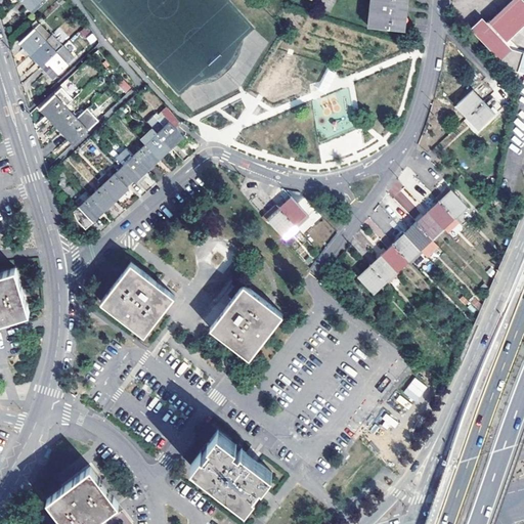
[(20,0),(32,12),(44,0),(20,0)]
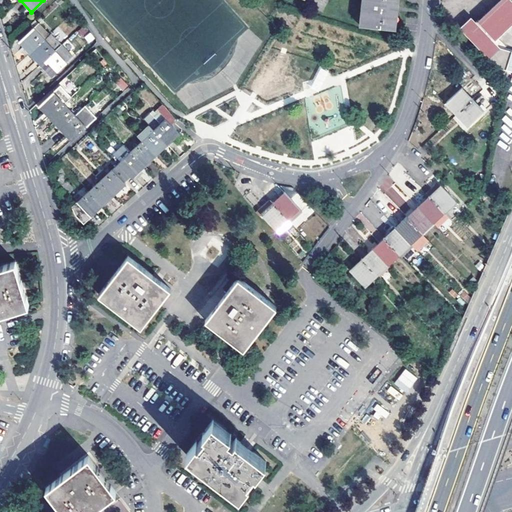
[(362,0),(360,26),(392,29),(394,9),(394,0),(362,0)]
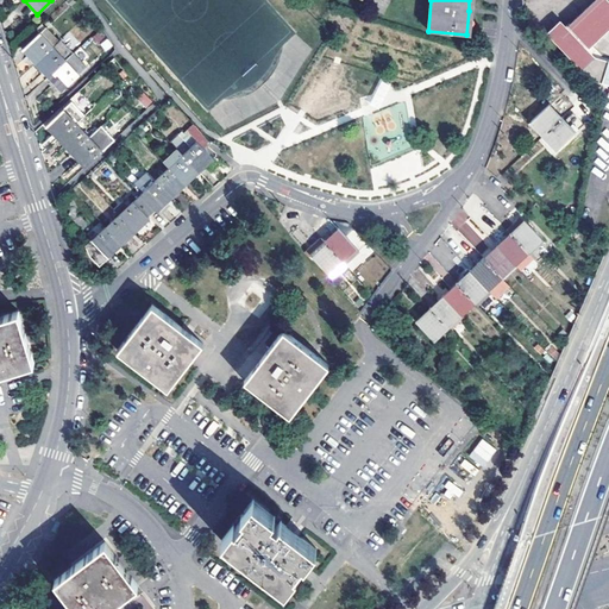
[(602,83),(608,62),(608,61),(595,58),(584,46),(588,44),(590,46),(608,27),(608,0),(597,0),(589,8),(570,25),(569,24),(566,26),(560,20),(548,32),(594,81),(602,83)]
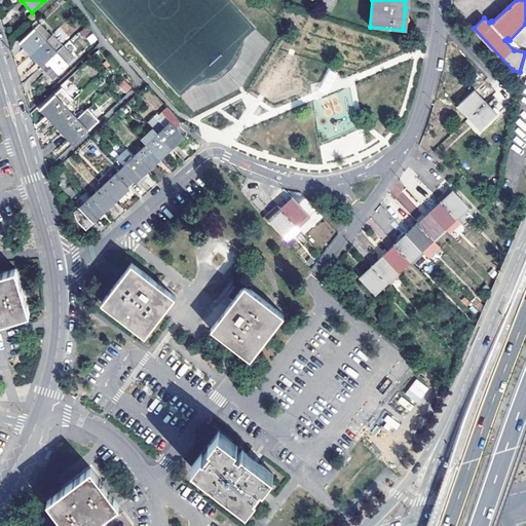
[(31,54),(50,36),(51,35),(40,23),(19,42),(31,54)]
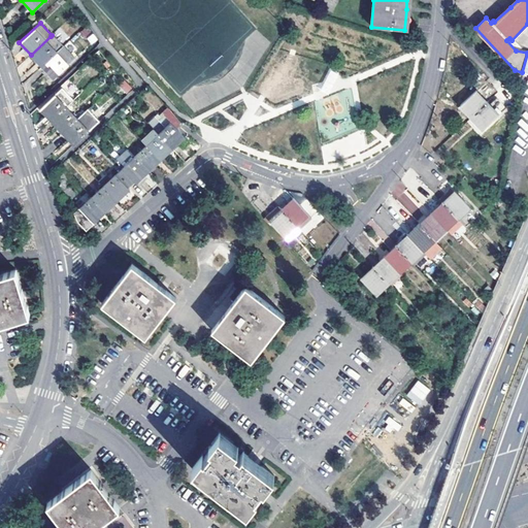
[(91,45),(98,39),(93,33),(86,38),(91,45)]
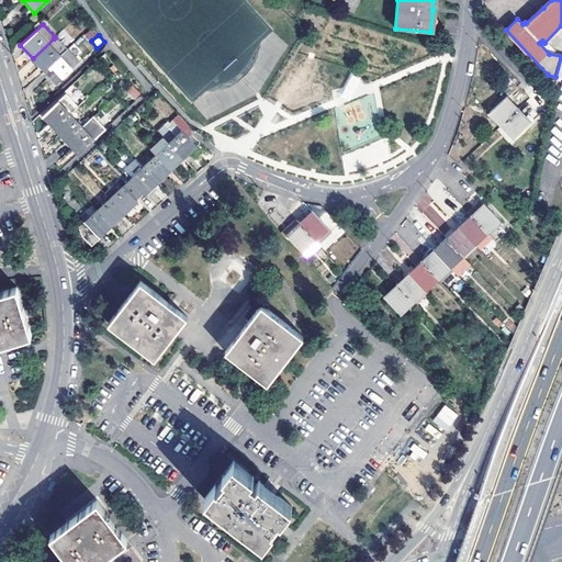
[(33,58),(44,71),(66,52),(54,38),(33,58)]
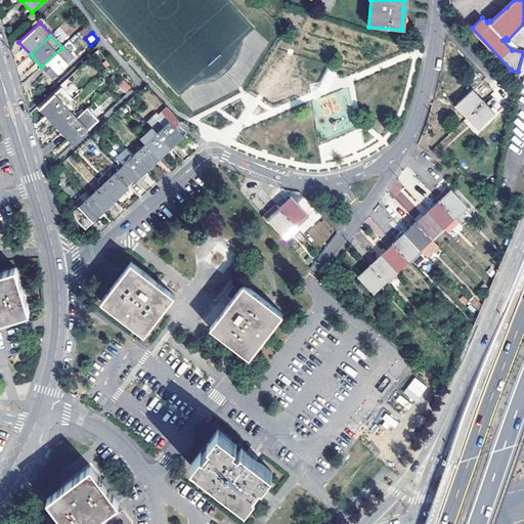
[(61,48),(41,67),(52,78),(74,57),(62,46),(61,48)]
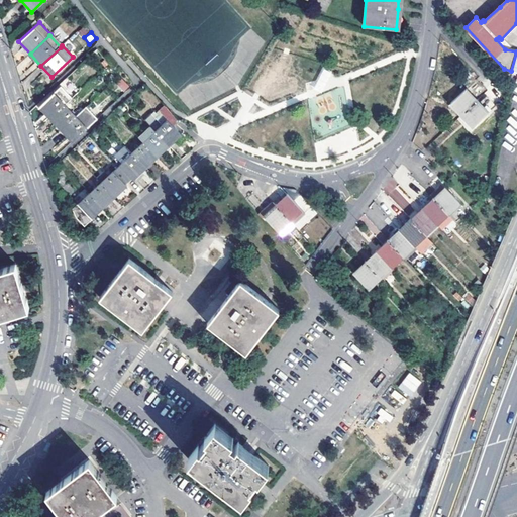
[(68,78),(61,83),(71,97),(78,92),(68,78)]
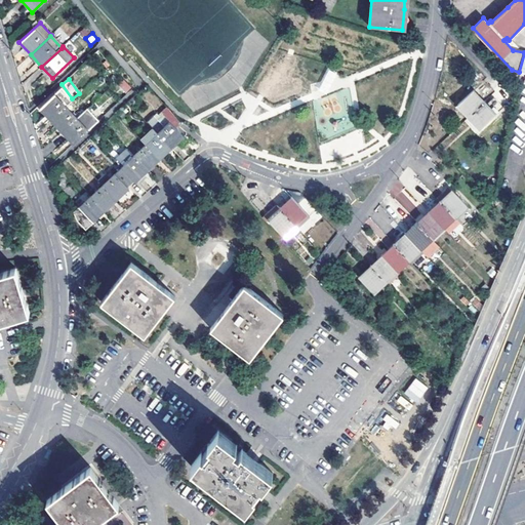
[(117,87),(128,92),(131,84),(120,80),(117,87)]
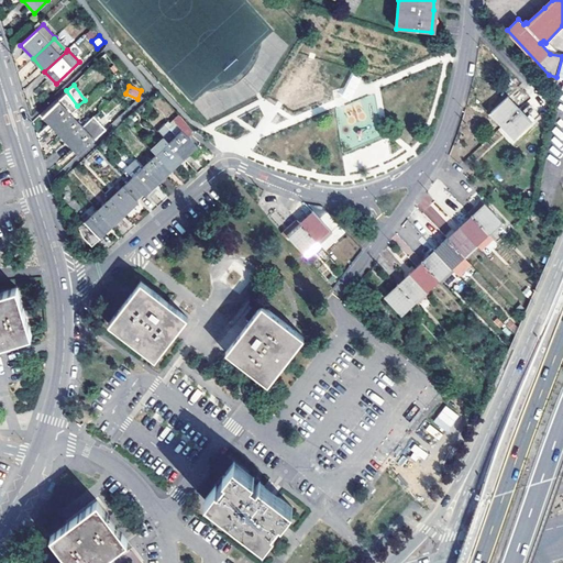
[(532,121),(508,96),(490,111),(515,138),(532,121)]
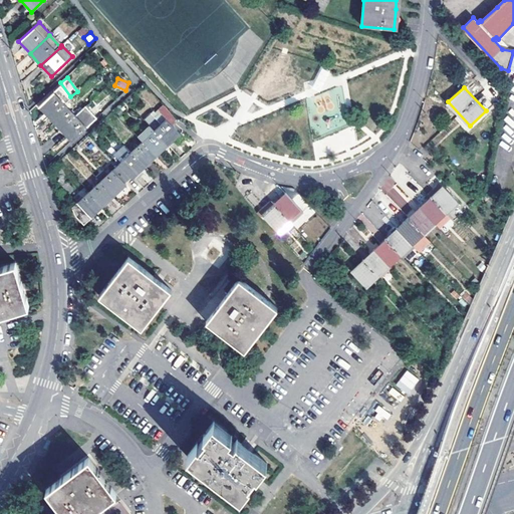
[(38,107),(49,118),(64,104),(69,100),(59,88),(38,107)]
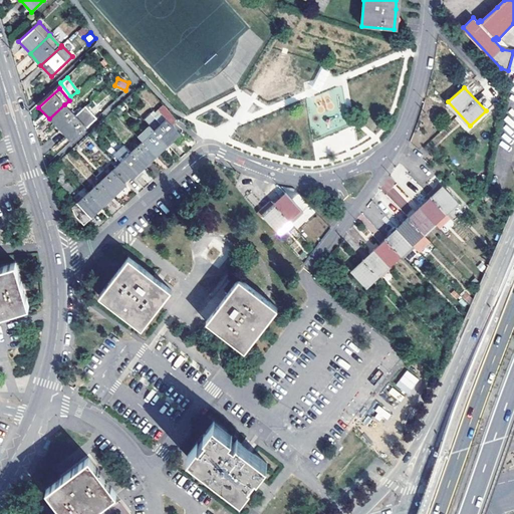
[(59,130),(74,115),(64,104),(49,118),(59,130)]
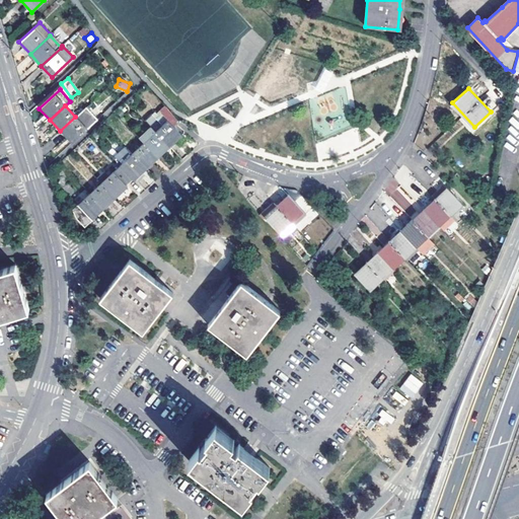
[(60,131),(71,143),(96,120),(85,107),(75,117),(60,131)]
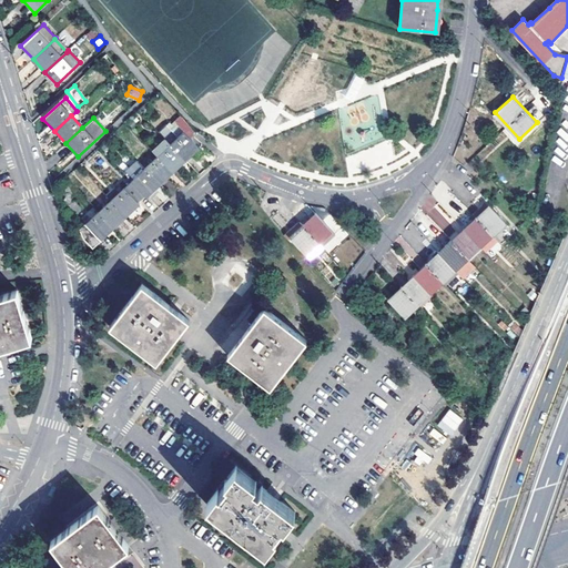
[(165,141),(184,162),(190,158),(191,160),(195,163),(203,156),(183,133),(175,140),(166,130),(160,135),(165,141)]
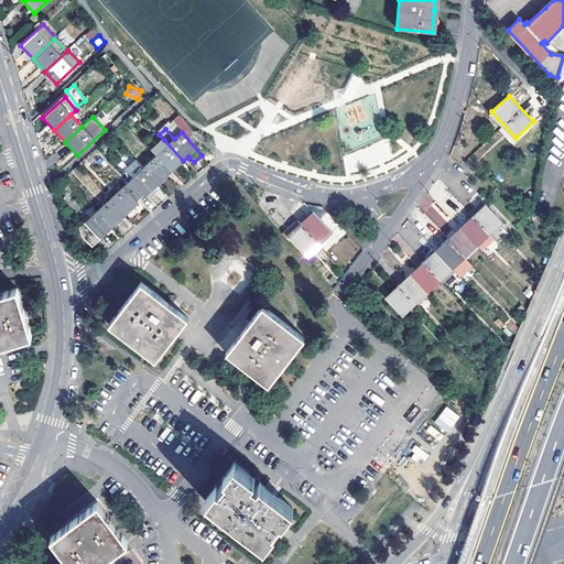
[(155,155),(171,172),(183,161),(164,140),(151,151),(155,155)]
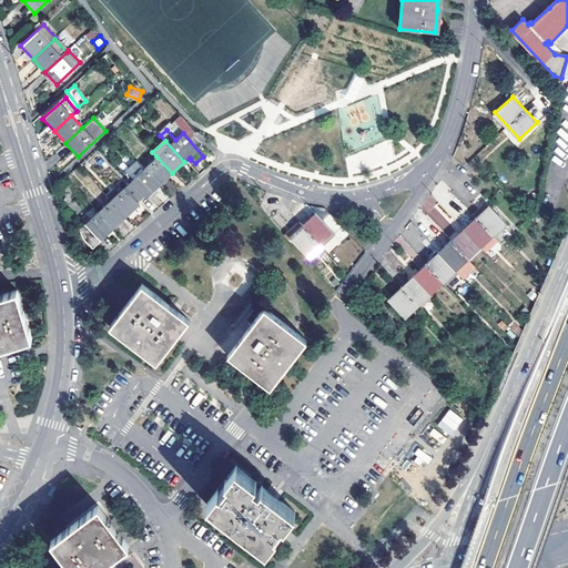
[(143,170),(158,186),(172,173),(156,156),(143,170)]
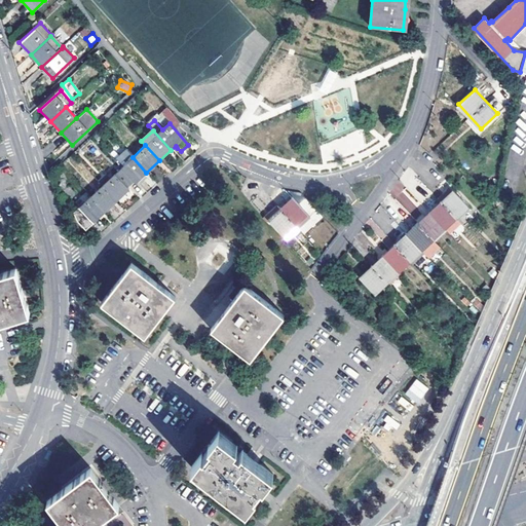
[(114,159),(121,167),(135,183),(140,179),(143,183),(150,176),(146,173),(133,157),(129,153),(125,157),(121,152),(114,159)]
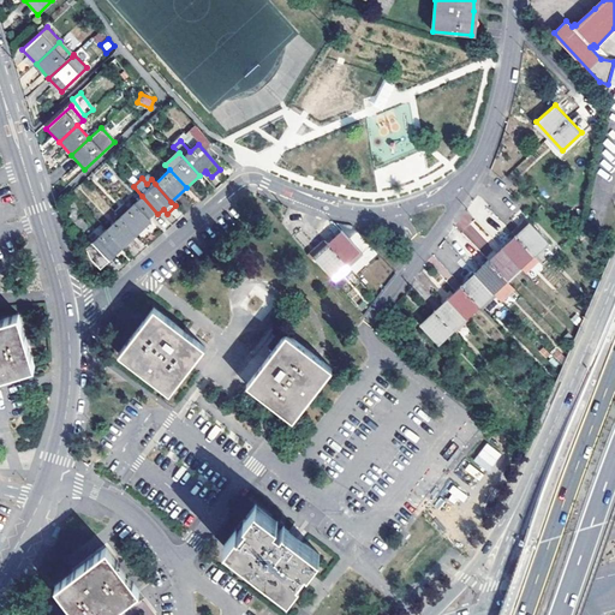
[(141,224),(144,227),(157,214),(142,196),(132,206),(127,199),(114,212),(119,218),(132,232),(141,224)]
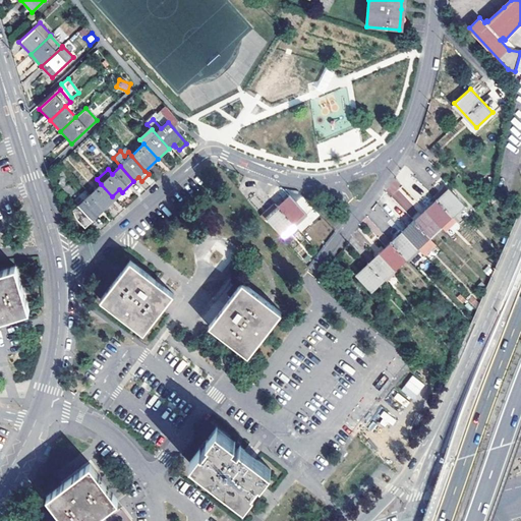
[(89,195),(102,210),(114,198),(112,196),(101,184),(89,195)]
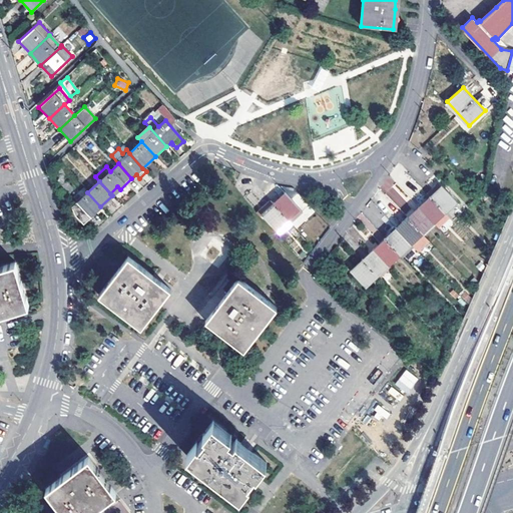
[(427,193),(429,195),(444,210),(455,199),(438,182),(436,183),(427,193)]
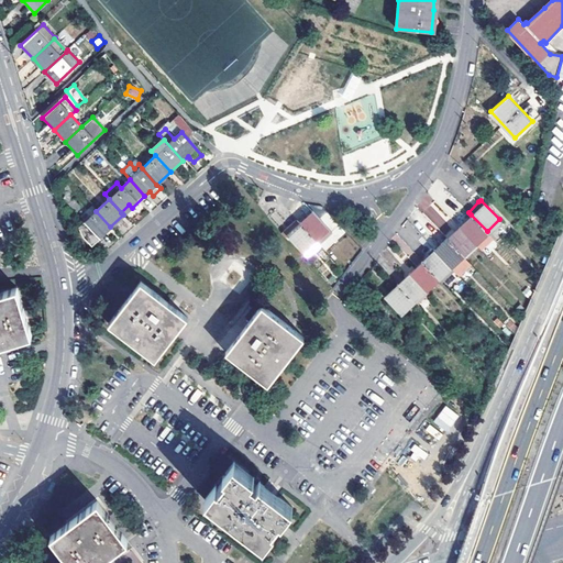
[(97,239),(110,227),(96,211),(83,222),(81,222),(76,227),(80,236),(90,247),(98,240),(97,239)]
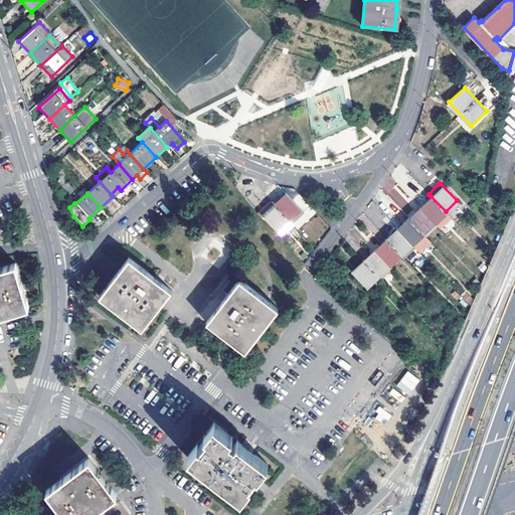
[(286,193),(275,203),(290,218),(295,224),(306,213),(286,193)]
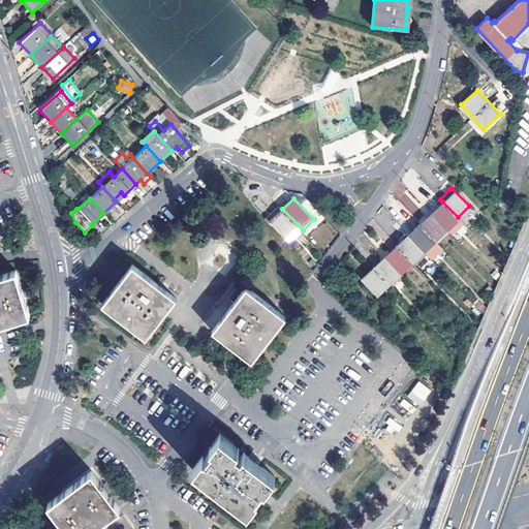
[(431,213),(445,228),(458,217),(442,201),(433,211),(431,213)]
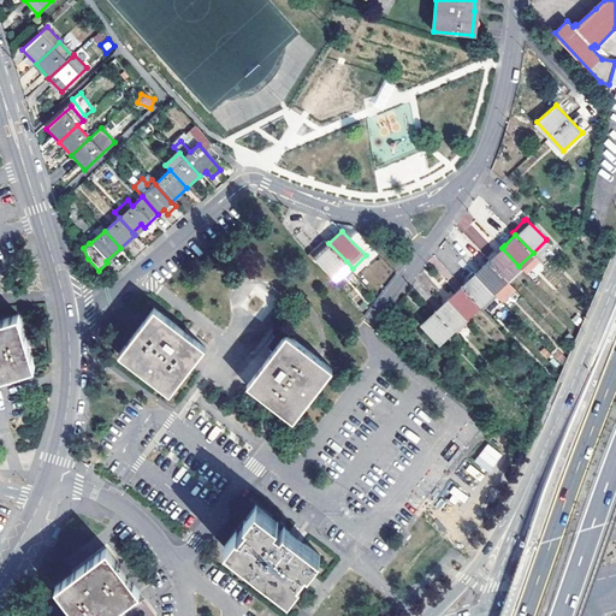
[(333,274),(347,261),(329,243),(326,241),(311,256),(312,258),(314,260),(318,258),(333,274)]
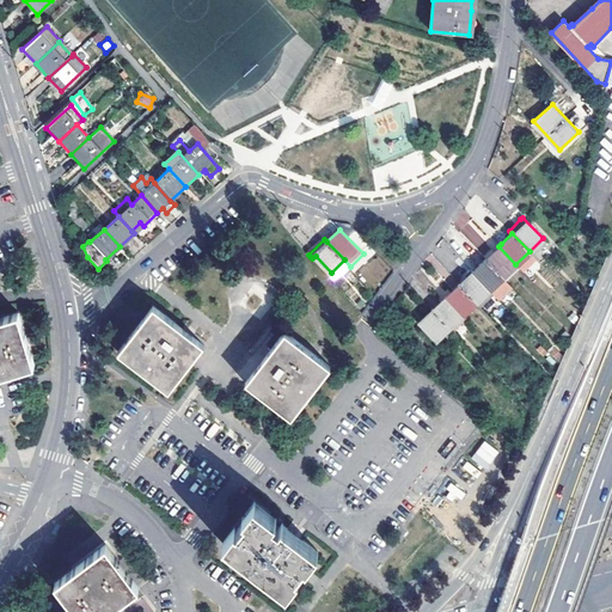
[(484,257),(485,258),(503,277),(515,264),(499,246),(496,249),(494,251),(491,249),(484,257)]
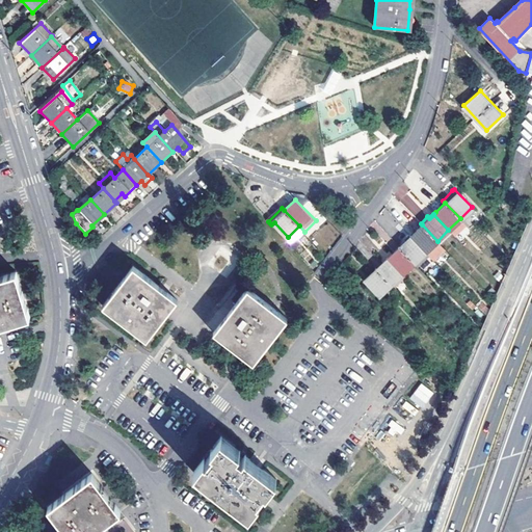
[(422,224),(410,236),(426,251),(437,241),(422,224)]
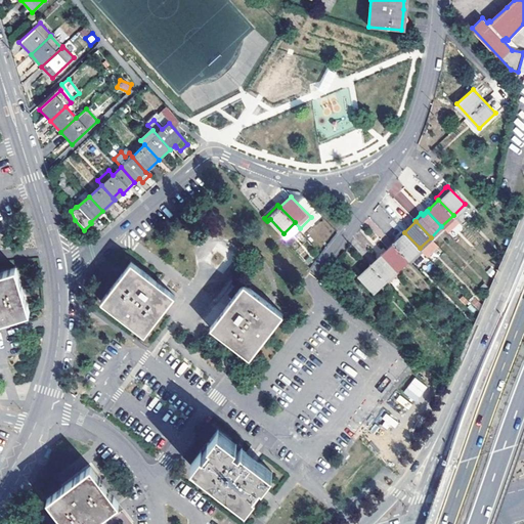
[(393,244),(408,259),(420,248),(404,232),(393,244)]
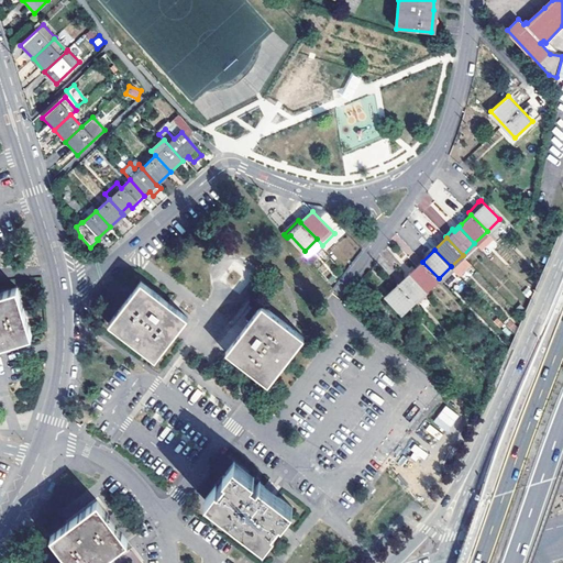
[(412,272),(409,274),(426,291),(439,278),(422,262),(412,272)]
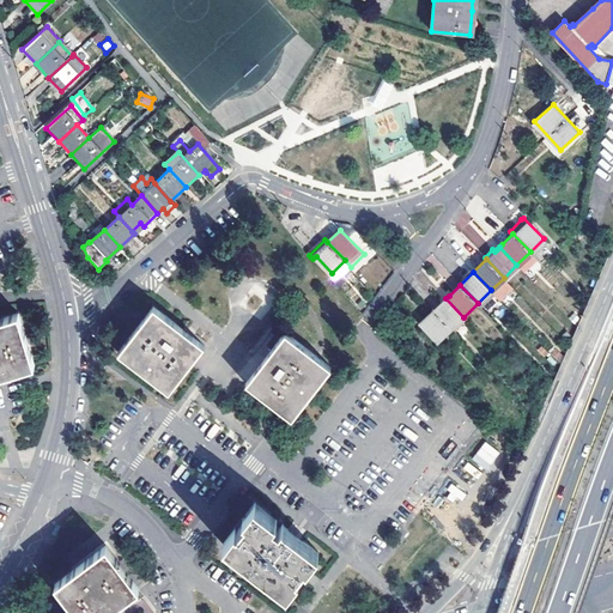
[(432,311),(450,329),(456,335),(469,323),(463,317),(445,298),(444,301),(432,311)]
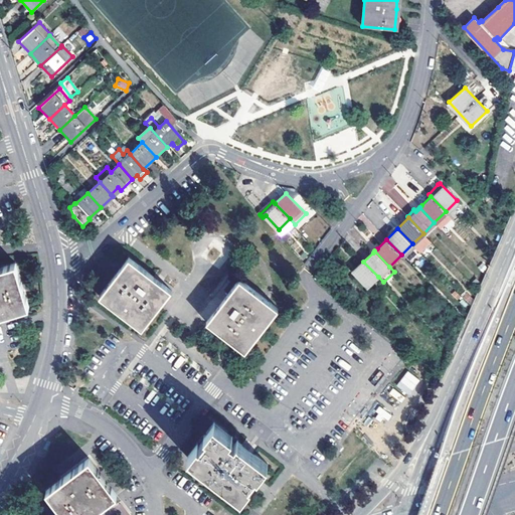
[(99,296),(142,328),(171,290),(157,279),(129,258),(99,296)]
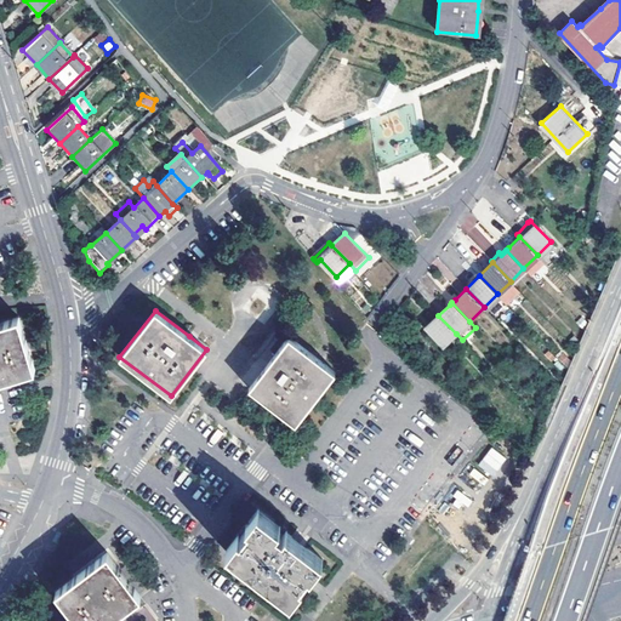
[(438,315),(426,328),(444,346),(456,334),(438,315)]
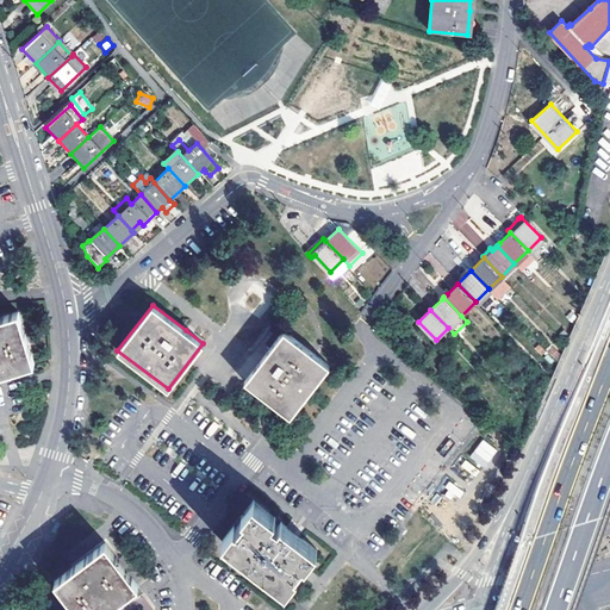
[(0,373),(2,373),(33,363),(16,312),(0,317),(0,373)]
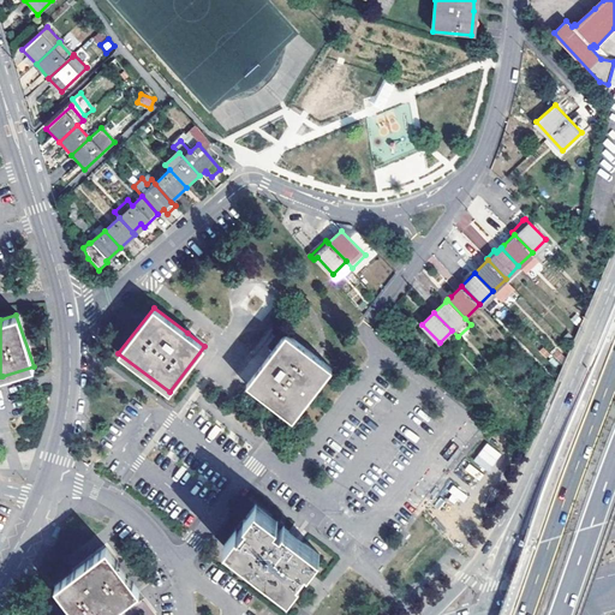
[(260,366),(246,383),(293,418),(333,368),(286,332),(260,366)]
